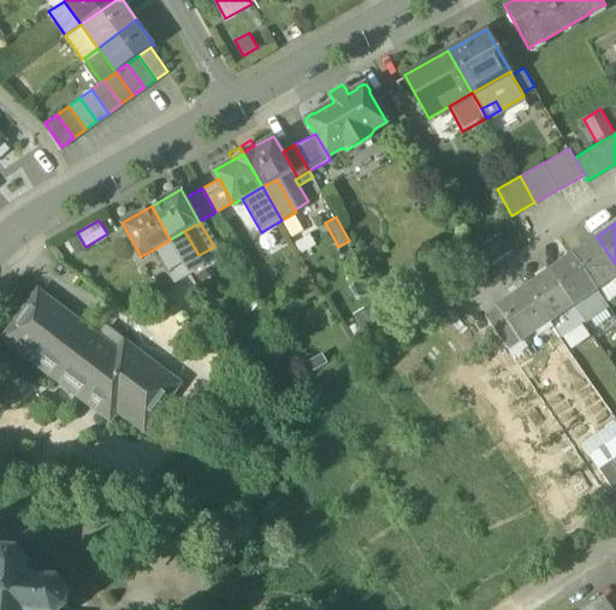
[(501,230),(479,244),(492,264),(513,249),(501,230)]
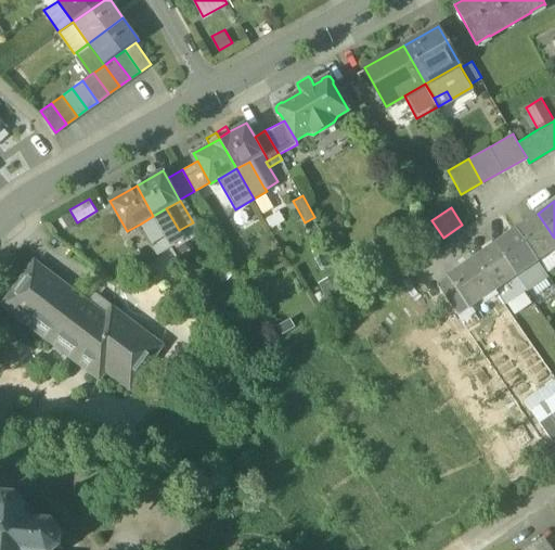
[(179,230),(166,208),(153,216),(171,246),(183,240),(179,230)]
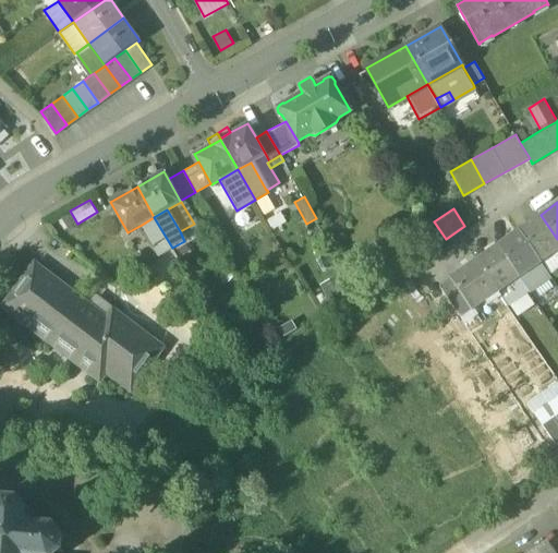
[(557,239),(541,215),(519,229),(541,260),(557,248),(557,239)]
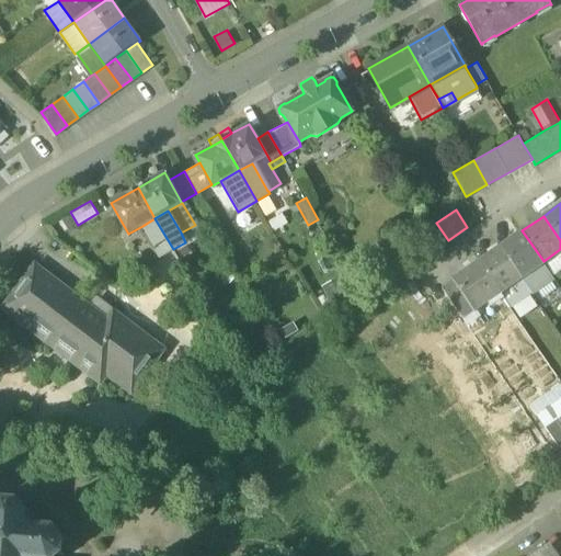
[(173,249),(155,218),(142,226),(160,257),(173,249)]
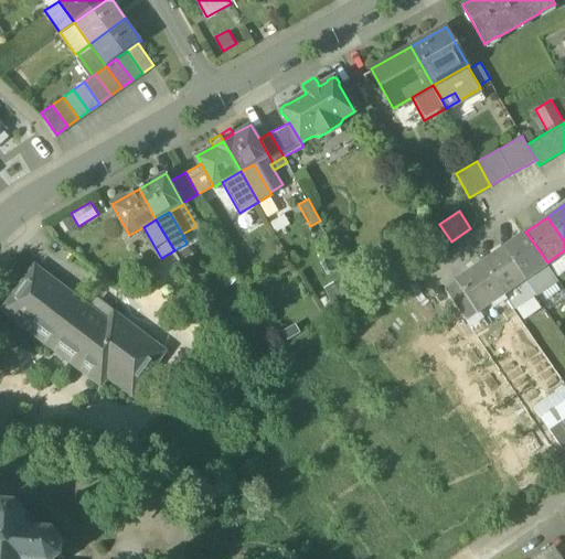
[(203,237),(196,226),(182,234),(187,244),(189,246),(203,237)]
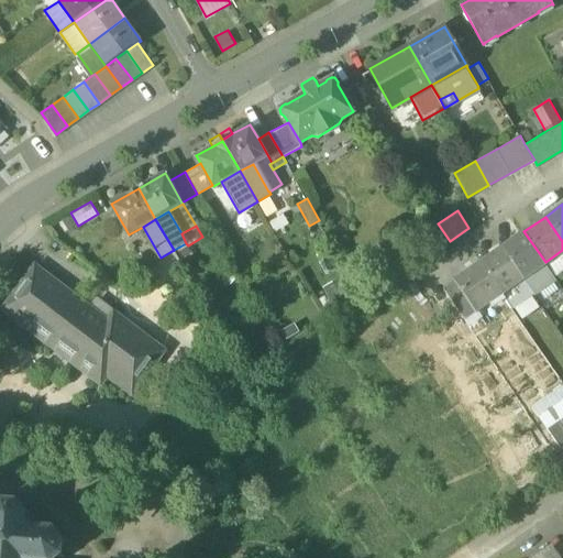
[(554,276),(545,262),(523,231),(501,247),(527,283),(532,292),(534,291),(554,276)]
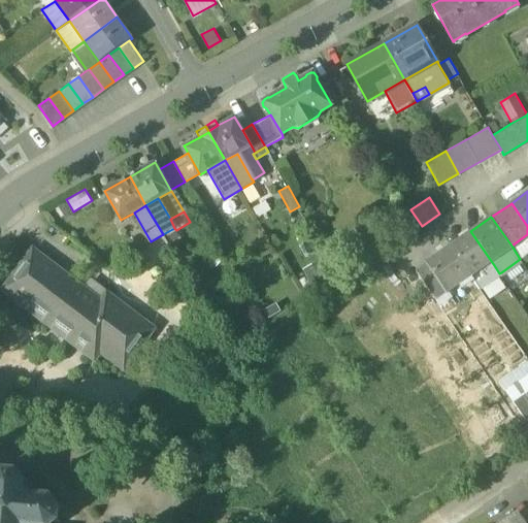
[(174,228),(163,234),(168,243),(180,236),(176,230),(174,228)]
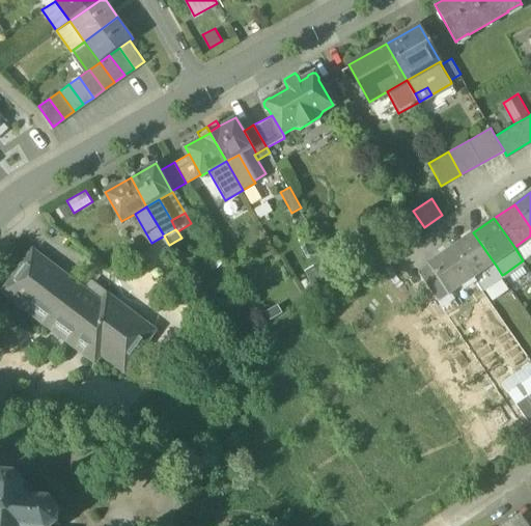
[(473,232),(453,247),(473,276),(481,289),(484,287),(501,276),(502,275),(497,267),(473,232)]
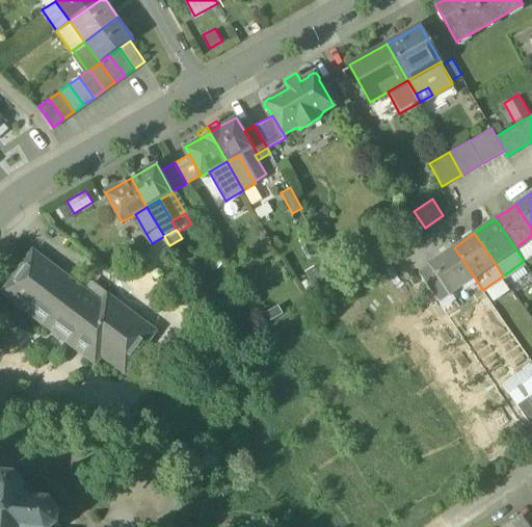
[(531,236),(515,247),(525,260),(531,255),(531,236)]
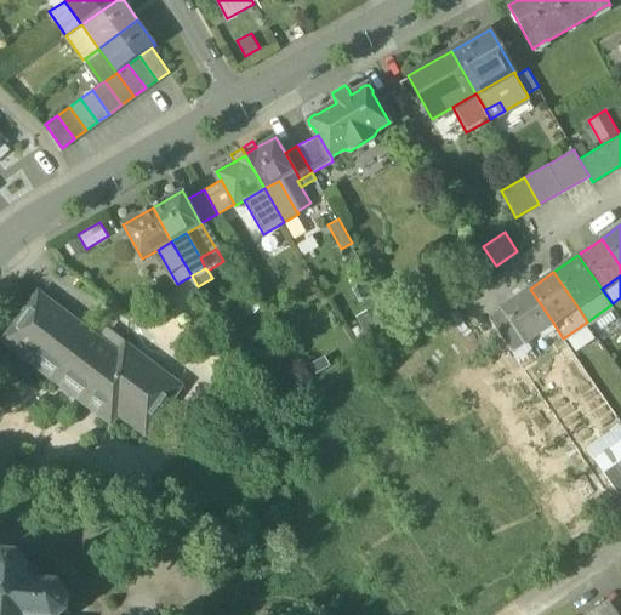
[(527,341),(553,323),(530,289),(501,308),(522,339),(524,342),(527,341)]
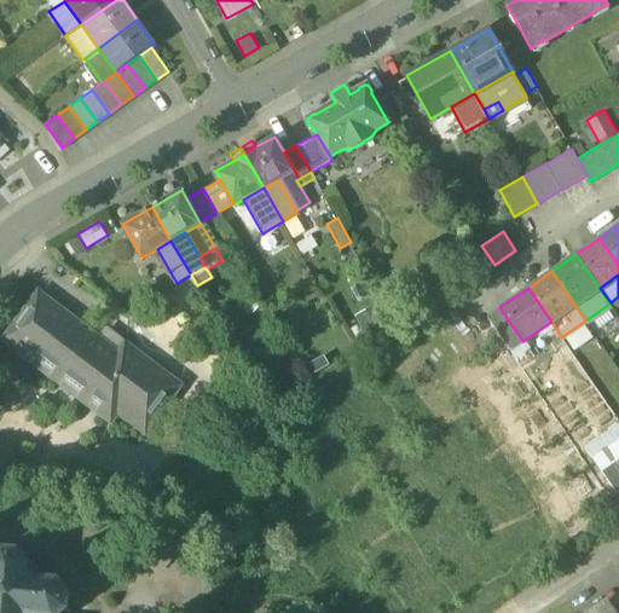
[(117,411),(145,432),(180,383),(126,342),(119,352),(98,335),(39,290),(4,339),(85,400),(92,392),(117,411)]
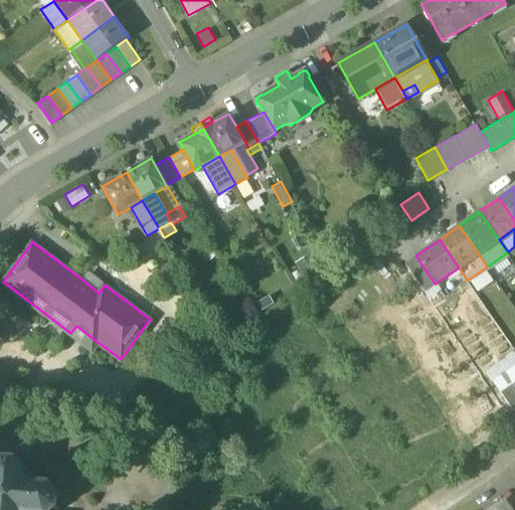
[(324,271),(313,250),(294,261),(306,281),(324,271)]
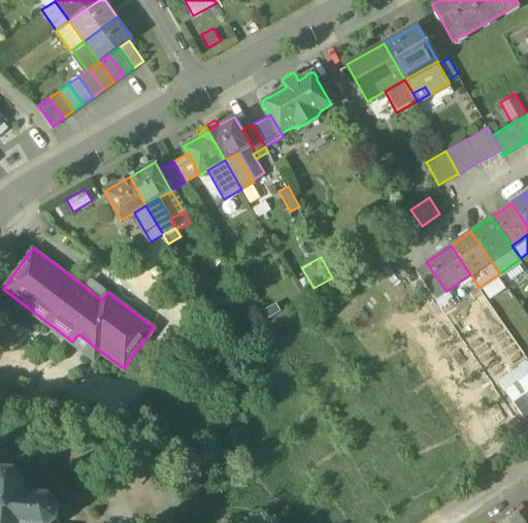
[(527,276),(527,269),(520,259),(501,272),(513,288),(527,276)]
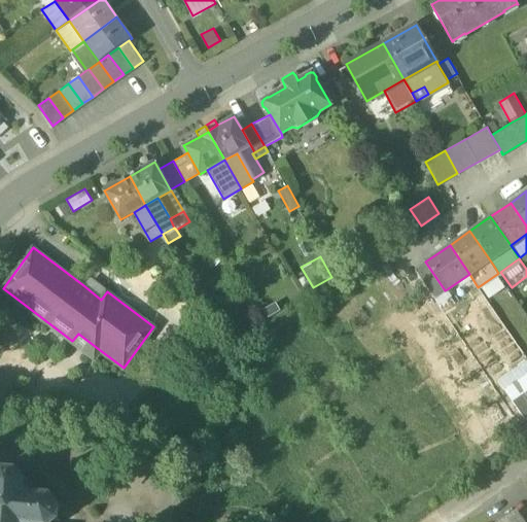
[(425,262),(415,269),(428,289),(432,294),(443,287),(425,262)]
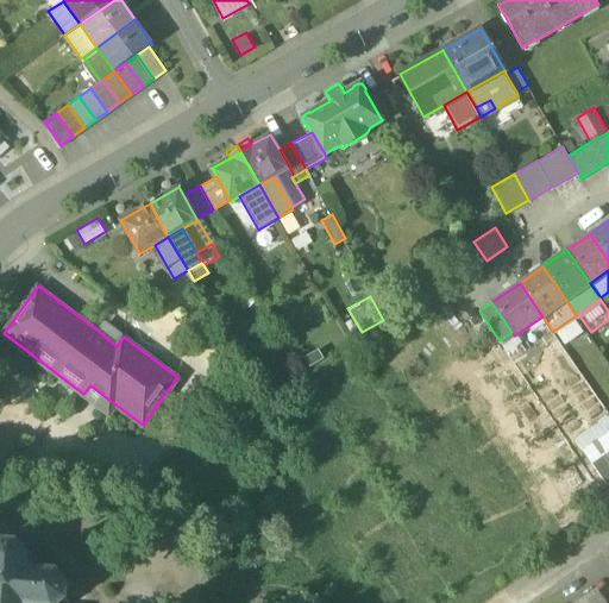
[(584,331),(575,316),(556,330),(565,344),(584,331)]
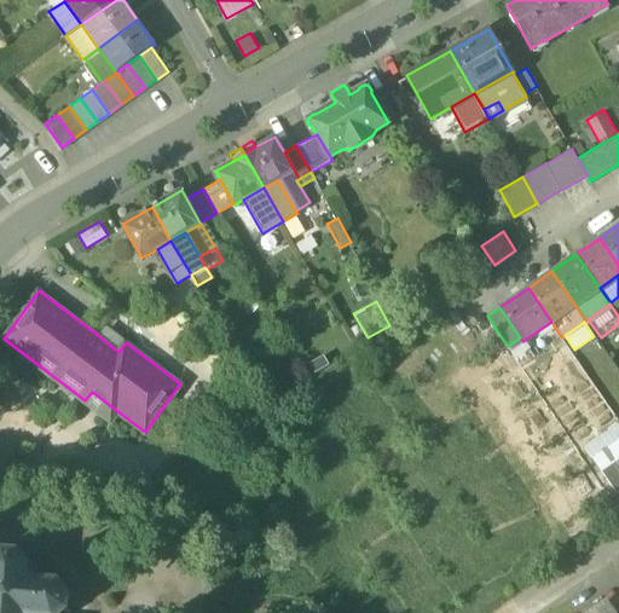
[(119,352),(126,342),(105,325),(98,335),(119,352)]
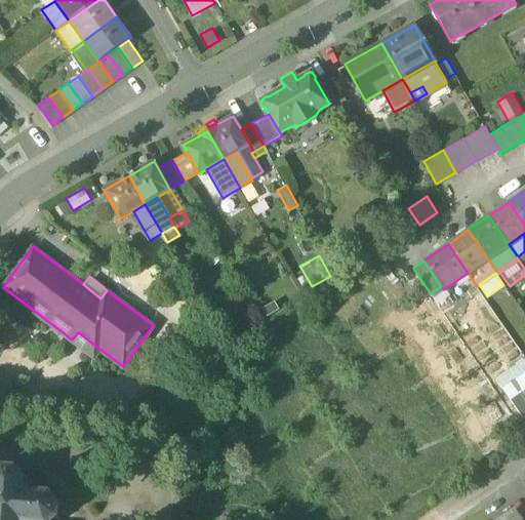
[(450,294),(445,288),(443,289),(441,286),(431,293),(437,303),(450,294)]
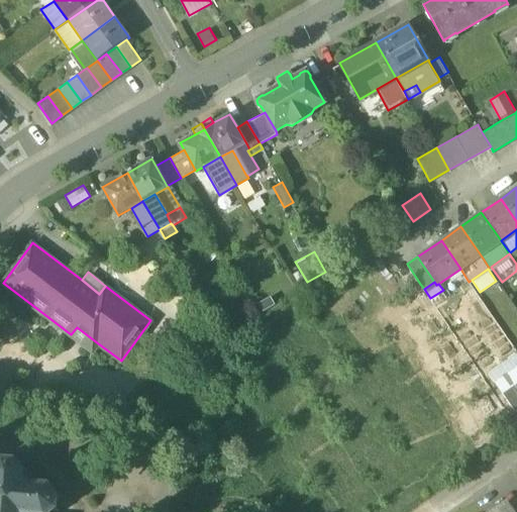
[(77,327),(71,334),(92,350),(98,343),(77,327)]
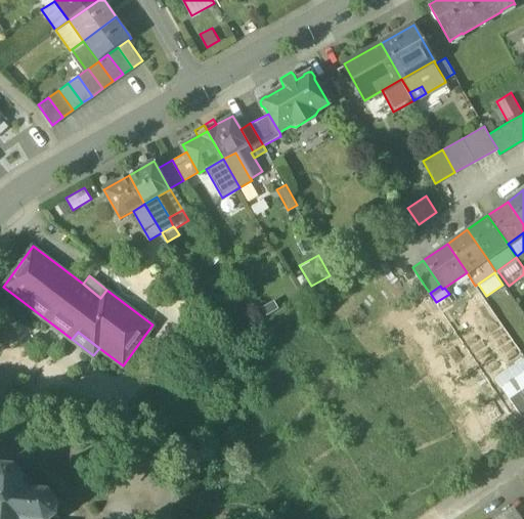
[(522,417),(523,415),(523,397),(518,390),(509,397),(522,417)]
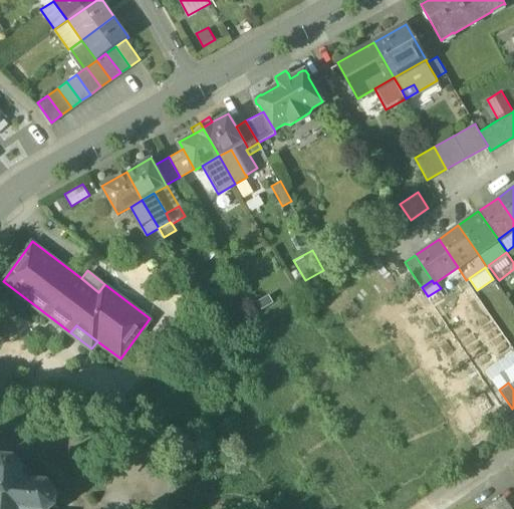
[(102,401),(116,409),(121,401),(107,393),(102,401)]
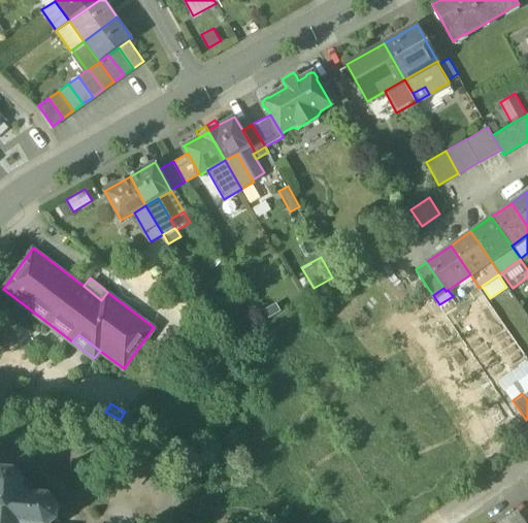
[(58,522),(59,522),(61,521),(57,519),(58,508),(62,507),(61,504),(57,505),(50,497),(52,493),(50,492),(47,496),(37,495),(37,490),(34,490),(34,494),(31,494),(32,493),(29,491),(30,486),(32,485),(31,483),(29,484),(26,482),(28,482),(28,479),(24,481),(17,471),(19,468),(15,466),(14,470),(3,469),(2,465),(0,465),(0,468),(0,470),(0,522),(58,522)]
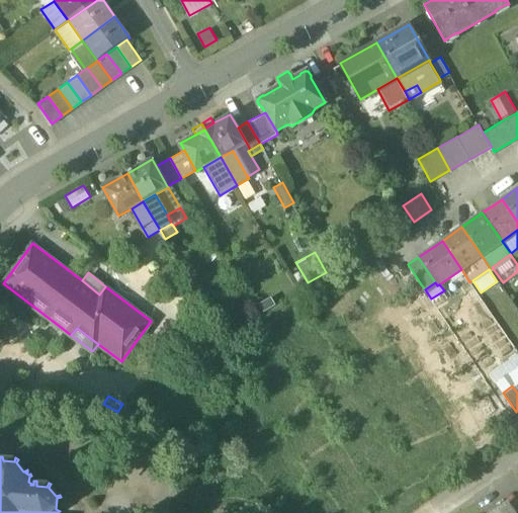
[(514,512),(507,503),(492,512),(514,512)]
